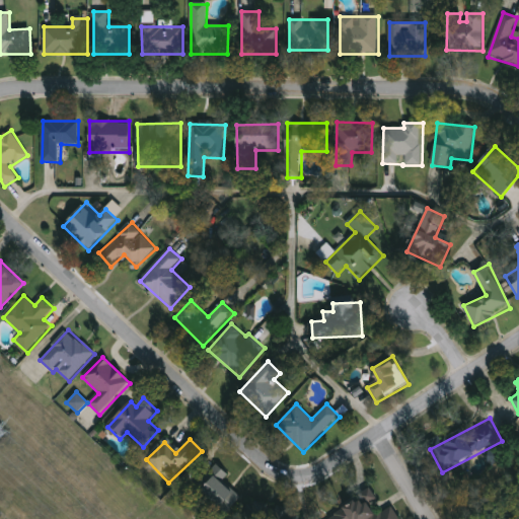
[(229,514),(202,493),(214,476),(241,498),(229,514)]
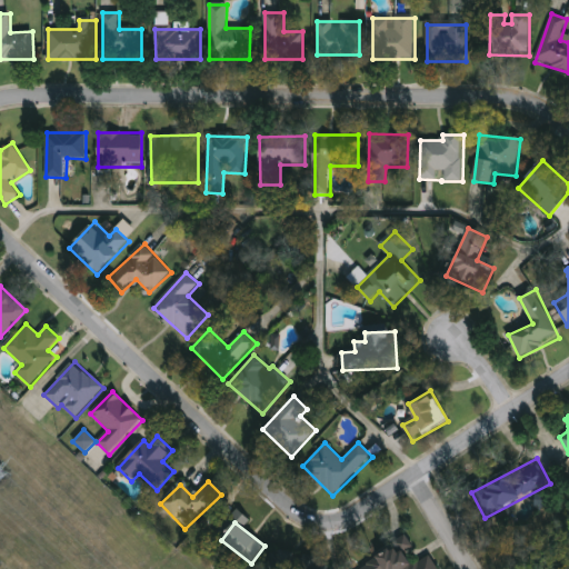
[(438,568),(390,568),(380,552),(405,536),(412,547),(405,552),(413,567),(430,557),(438,568)]
